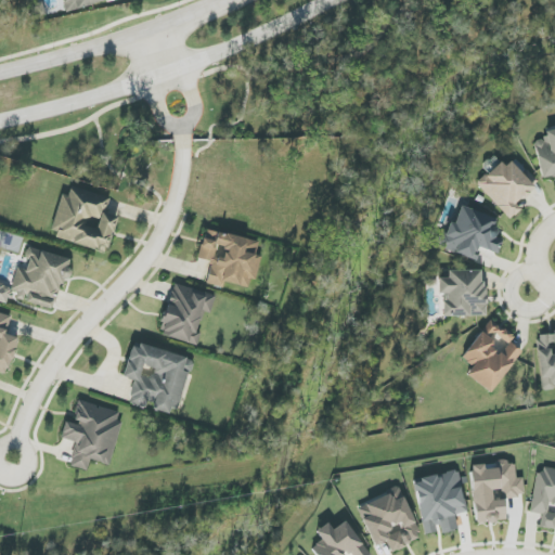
[(60,0),(63,13),(105,2),(104,0),(60,0)]
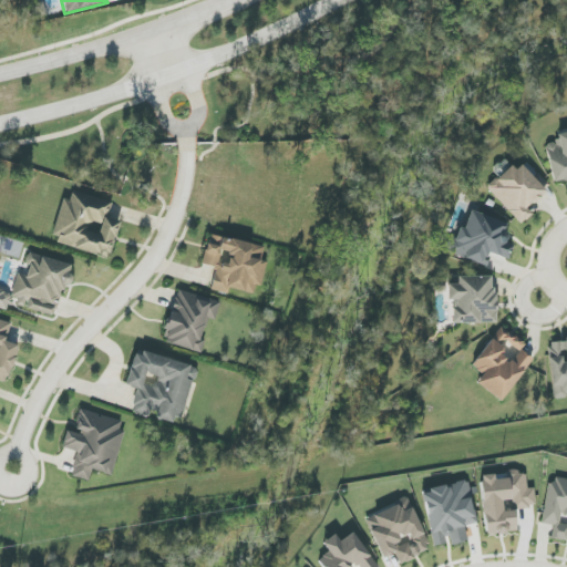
[(553,183),(566,179),(566,132),(556,134),(557,143),(545,145),(553,183)]
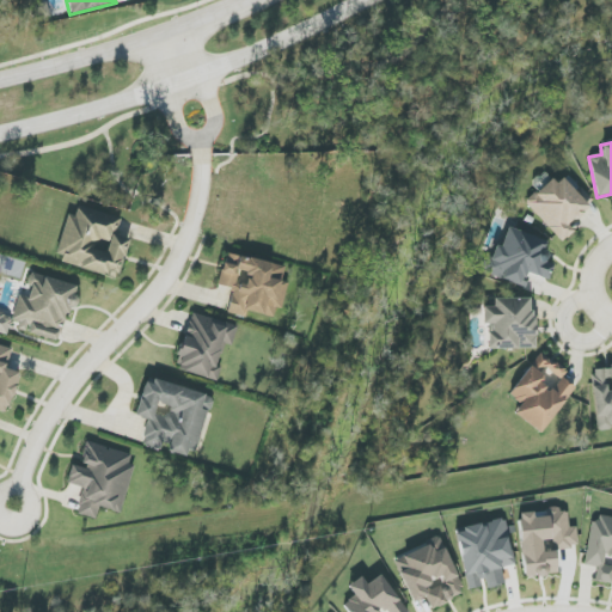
[(562,243),(574,231),(569,225),(589,207),(560,175),(526,204),(562,243)]
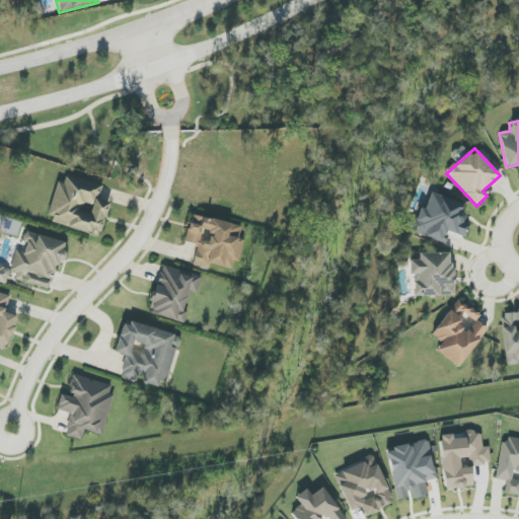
[(103,186),(66,175),(64,183),(58,181),(47,221),(100,235),(109,203),(99,200),(103,186)]
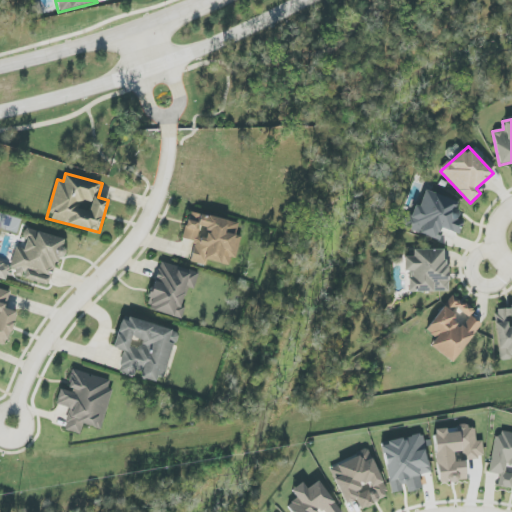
[(459,202),(424,190),(419,207),(411,205),(404,228),(439,240),(442,229),(459,234),(463,221),(454,218),(459,202)]
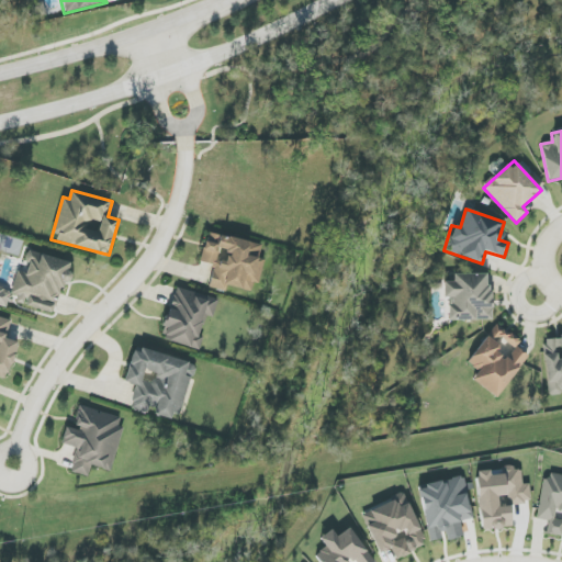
[(261,245),(208,233),(201,262),(214,266),(210,288),(227,292),(228,285),(255,292),(262,259),(259,259),(261,245)]
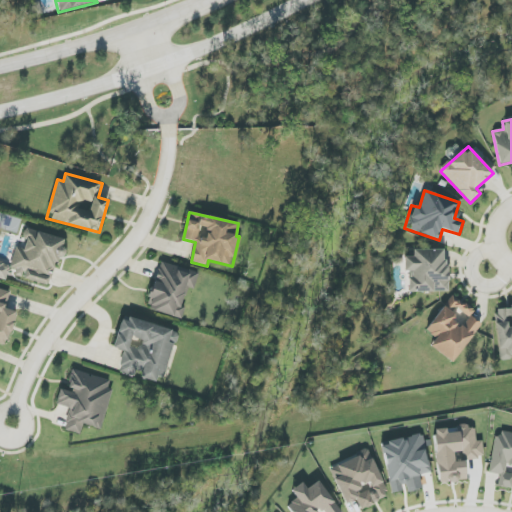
[(53,284),(64,238),(27,229),(22,248),(15,246),(11,263),(0,260),(0,278),(7,280),(8,274),(53,284)]
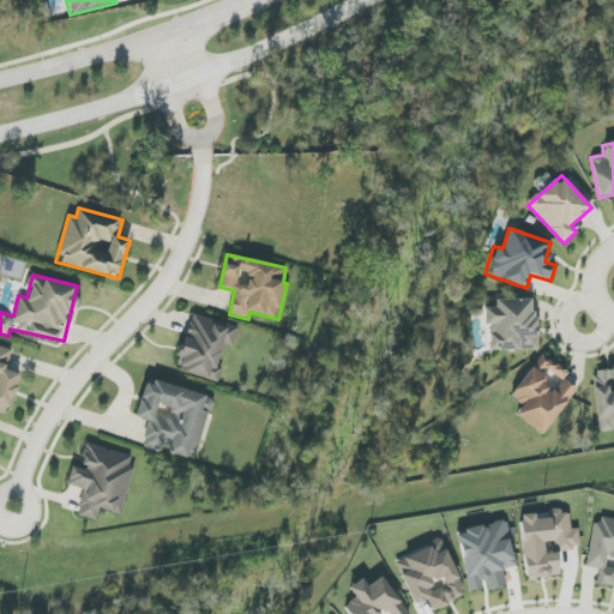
[(492,350),(536,350),(535,299),(495,300),(495,308),(485,308),(485,326),(492,326),(492,350)]
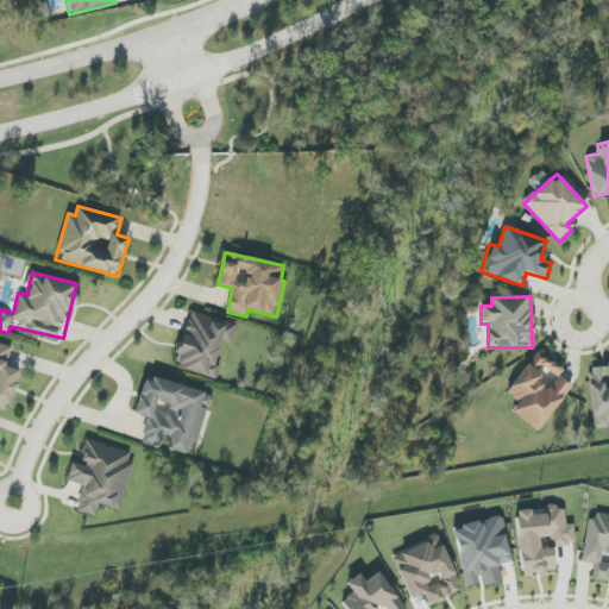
[(218,377),(220,364),(217,364),(221,341),(232,345),(237,324),(188,313),(176,368),(218,377)]
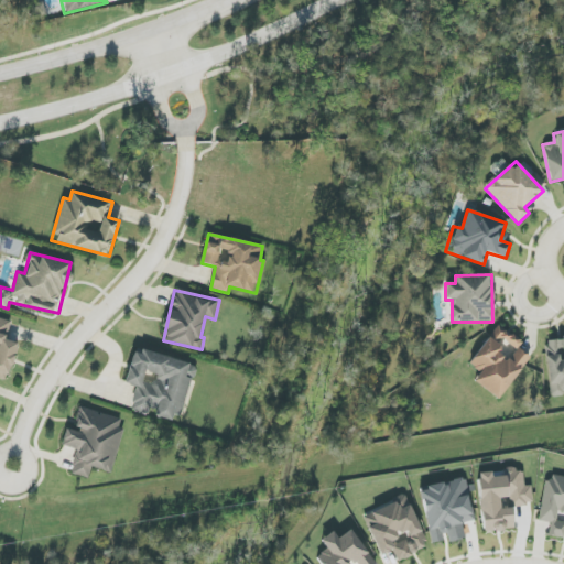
[(0,377),(8,380),(18,343),(6,339),(10,323),(0,320),(0,377)]
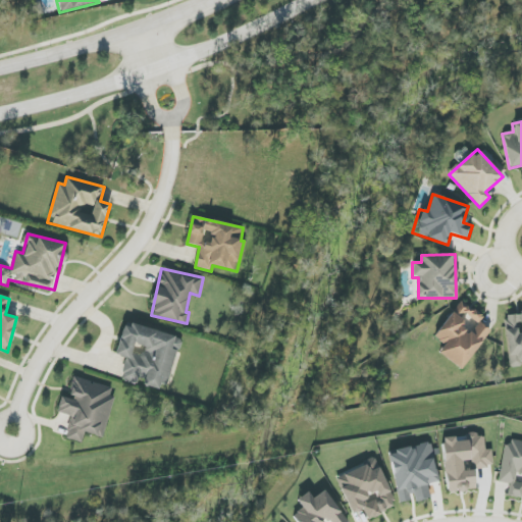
[(461,370),(490,331),(478,322),(482,316),(461,301),(434,336),(445,345),(438,353),(461,370)]
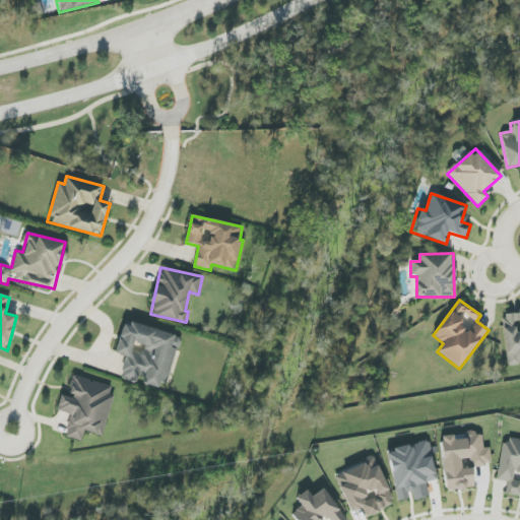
[(507,364),(519,362),(519,311),(503,313),(507,364)]
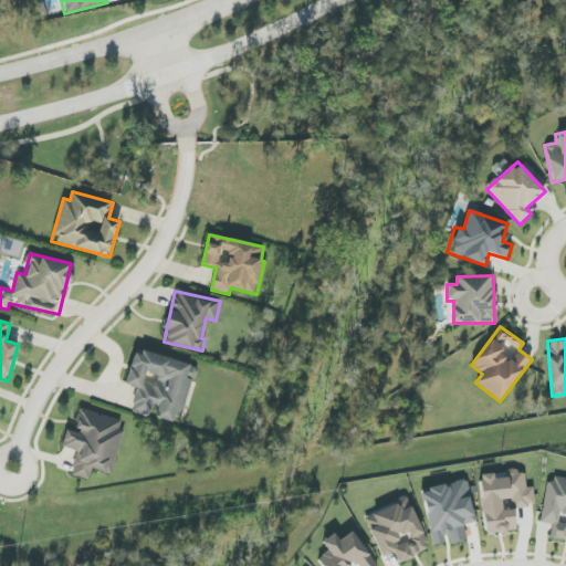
[(126,386),(137,388),(132,411),(153,417),(153,418),(180,425),(195,365),(135,350),(126,386)]
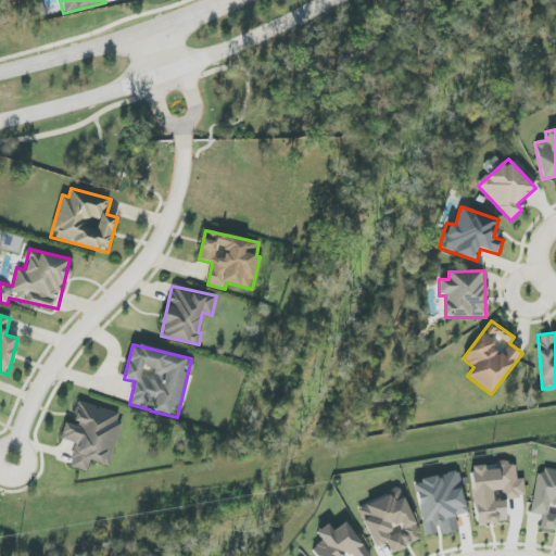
[(119,413),(79,402),(73,424),(66,421),(61,440),(76,443),(70,467),(87,471),(90,462),(110,466),(122,424),(117,421),(119,413)]
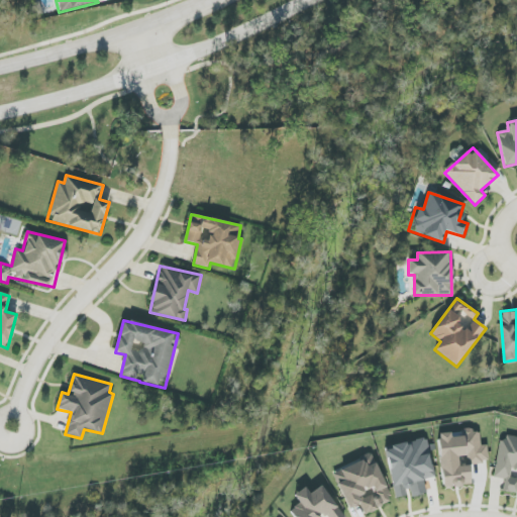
[(474,485),(471,464),(489,462),(487,445),(481,445),(479,430),(450,433),(450,432),(436,434),(443,489),(474,485)]
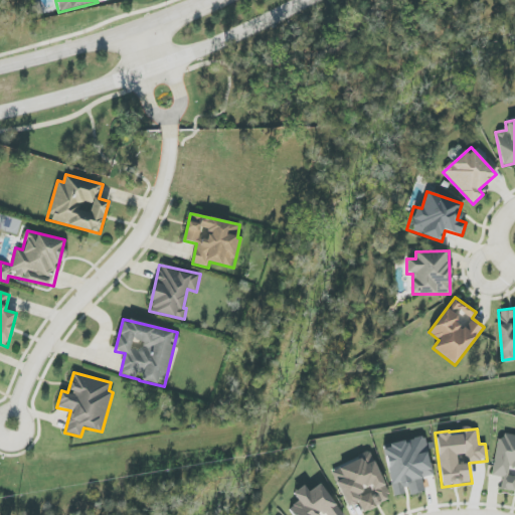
[(514,436),(499,434),(493,476),(502,478),(501,490),(514,492),(514,486),(514,485),(514,436)]
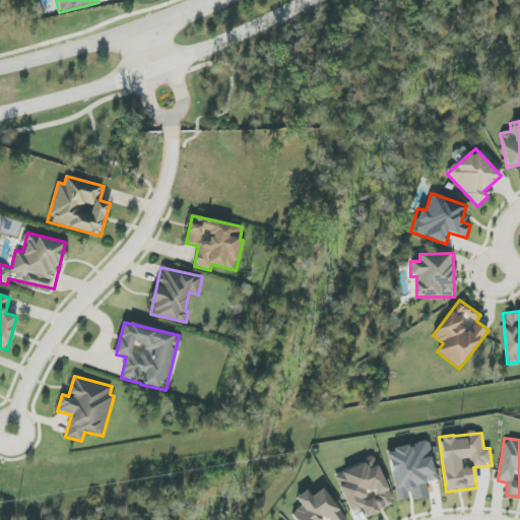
[(397,502),(411,498),(412,501),(429,497),(426,482),(438,479),(429,441),(386,451),(397,502)]
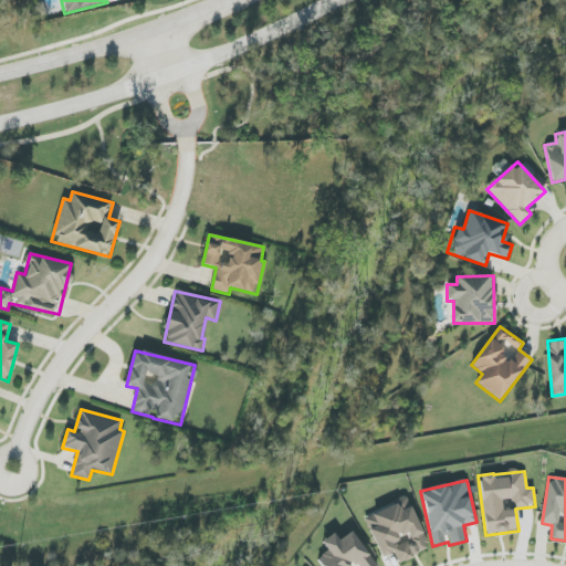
[(381,558),(394,553),(398,563),(429,549),(408,499),(364,517),(381,558)]
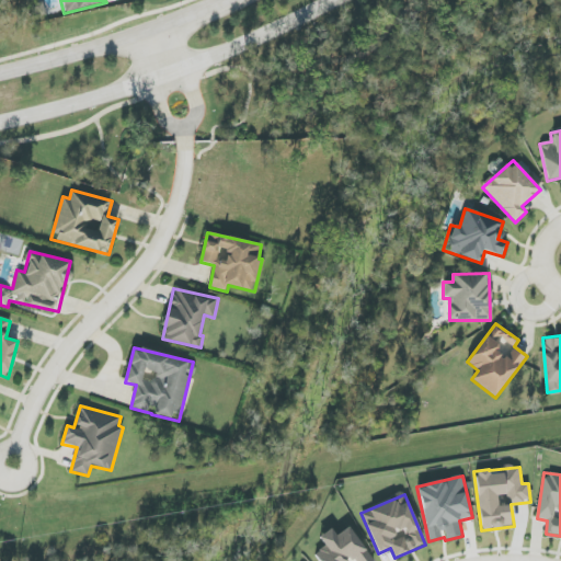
[(319,560),(373,560),(350,526),(336,536),(332,528),(319,537),(325,547),(315,553),(319,560)]
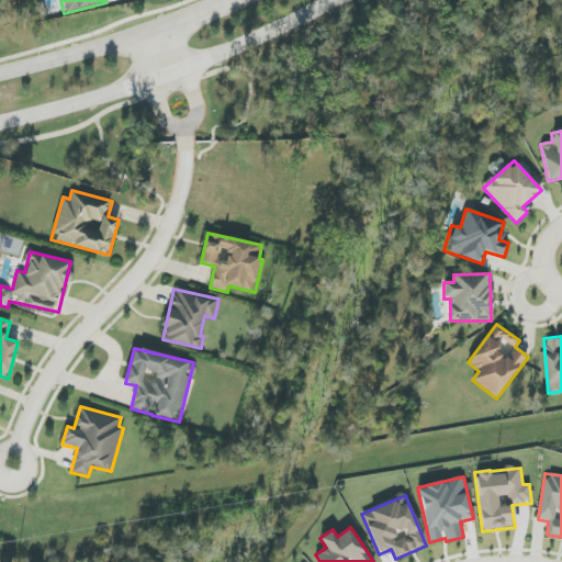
All buildings are outlined.
